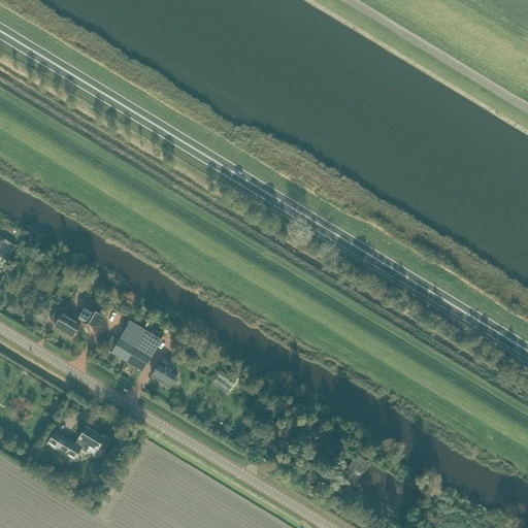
[(5,240),(0,248),(0,257),(7,261),(15,246),(5,240)]
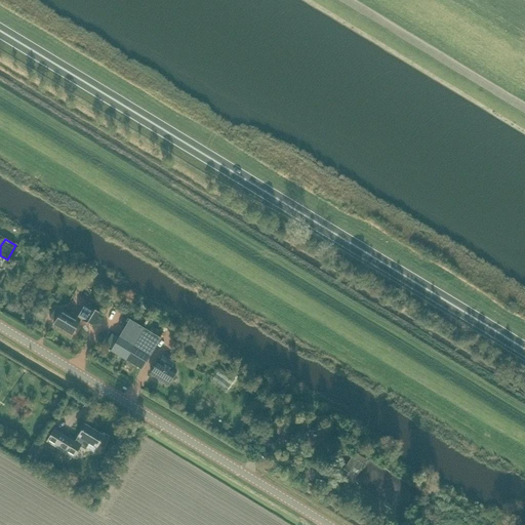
[(2,267),(0,269),(0,281),(4,285),(13,275),(2,267)]
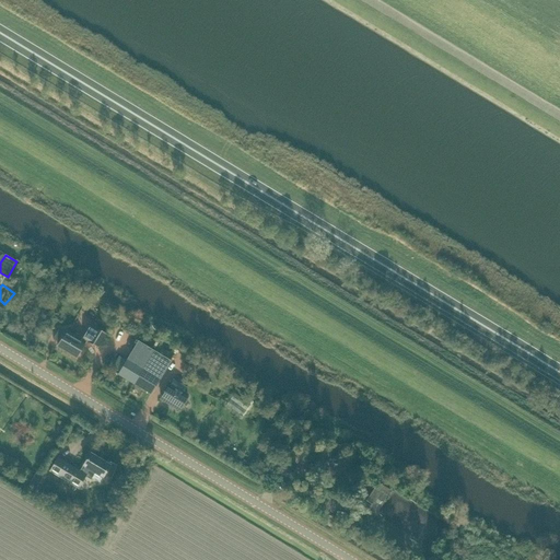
[(66,331),(66,333),(59,328),(53,340),(58,345),(57,347),(78,359),(88,342),(98,349),(107,334),(96,327),(91,325),(82,340),(66,331)]
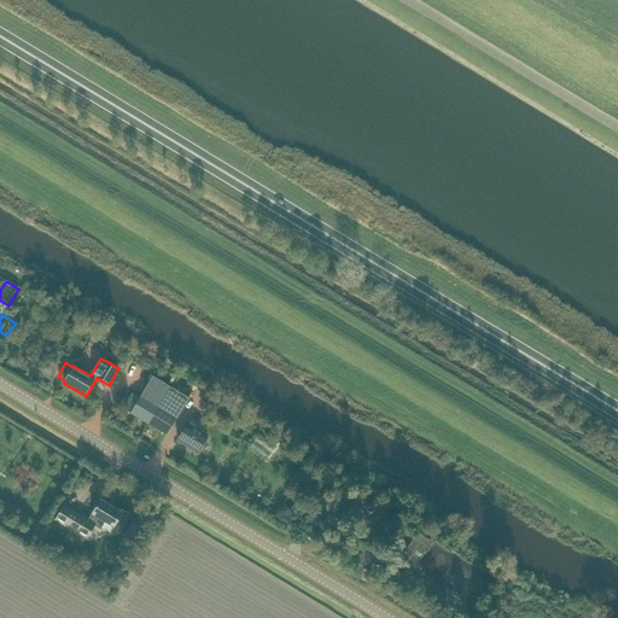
[(153,375),(130,414),(167,436),(190,398),(162,382),(153,375)]
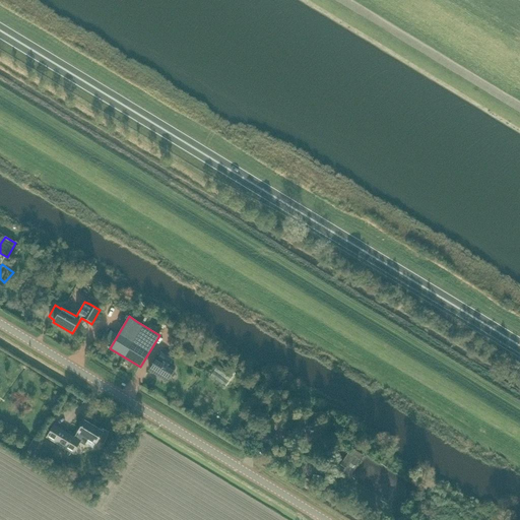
[(157,359),(149,372),(167,382),(175,369),(170,366),(174,360),(161,352),(157,359)]
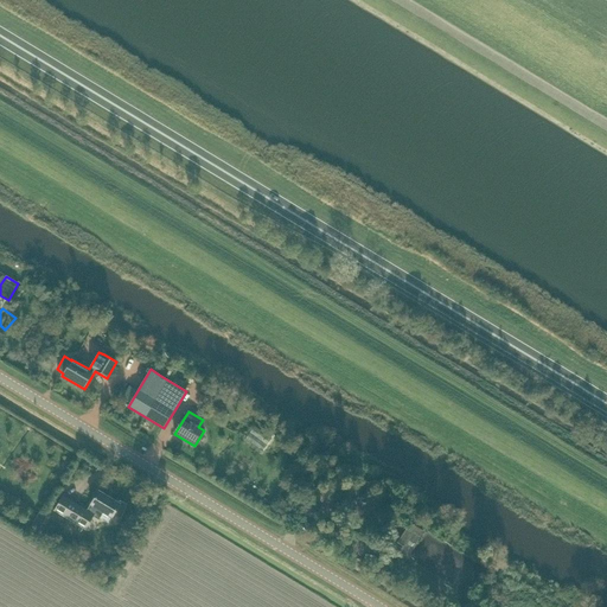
[(327,494),(317,487),(312,496),(323,503),(327,494)]
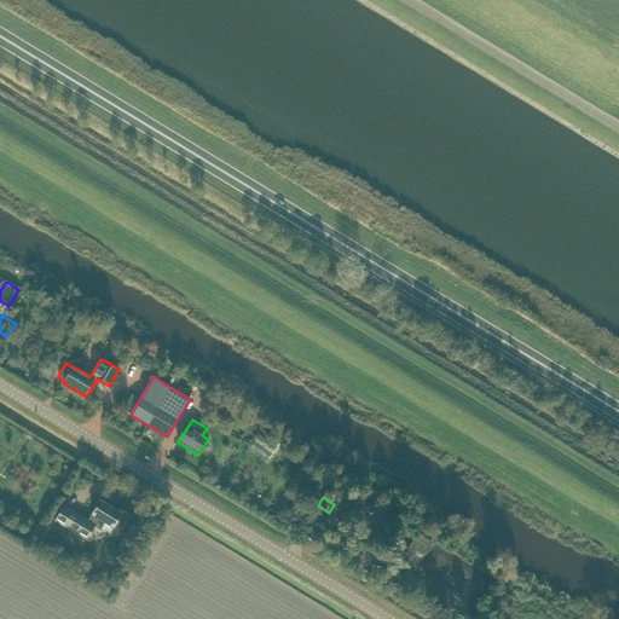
[(381,504),(374,499),(370,507),(377,512),(381,504)]
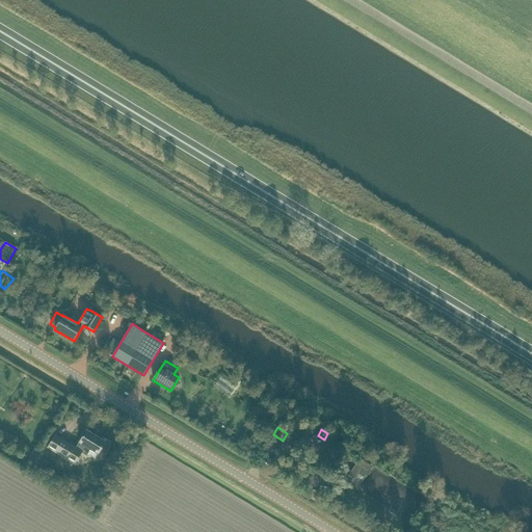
[(98,455),(100,452),(106,454),(111,443),(102,439),(94,433),(92,434),(86,430),(77,447),(68,442),(55,434),(47,448),(59,455),(75,464),(82,453),(86,456),(90,450),(98,455)]
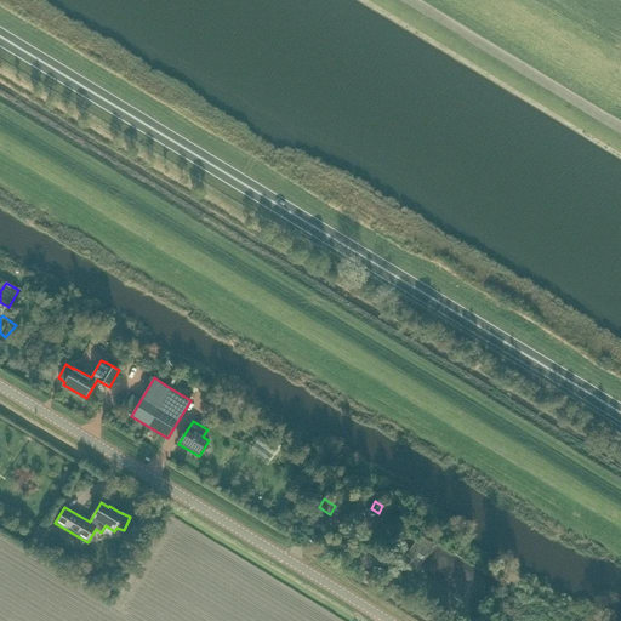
[(315,511),(308,522),(322,530),(328,519),(315,511)]
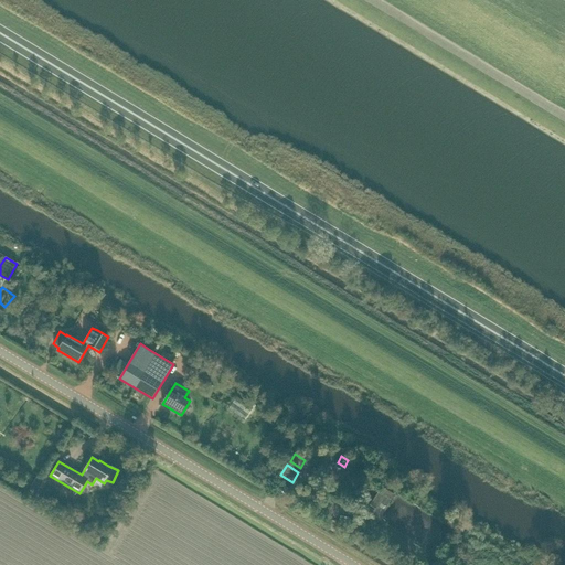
[(31,488),(36,491),(43,481),(36,478),(31,488)]
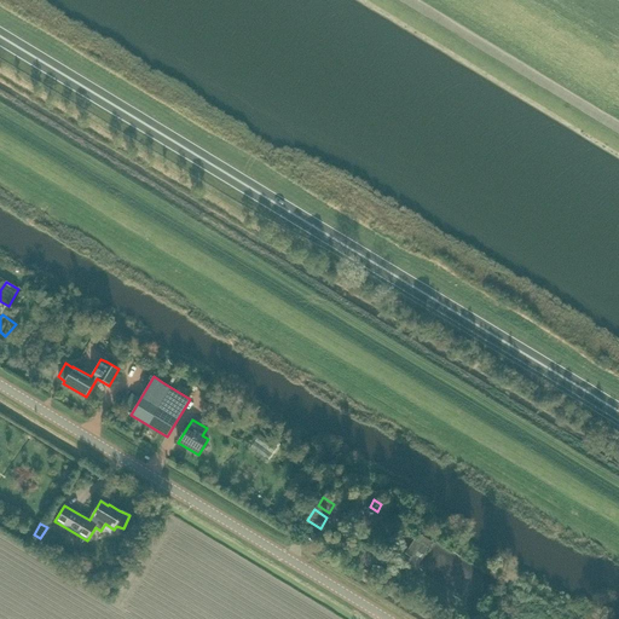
[(420,531),(405,553),(412,556),(417,549),(423,554),(433,541),(420,531)]
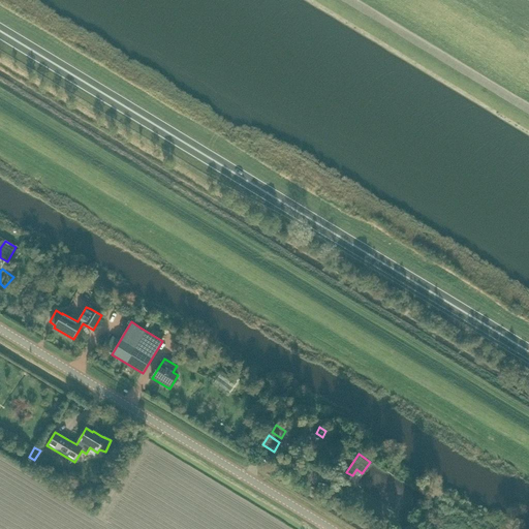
[(65,477),(51,469),(45,478),(60,487),(65,477)]
